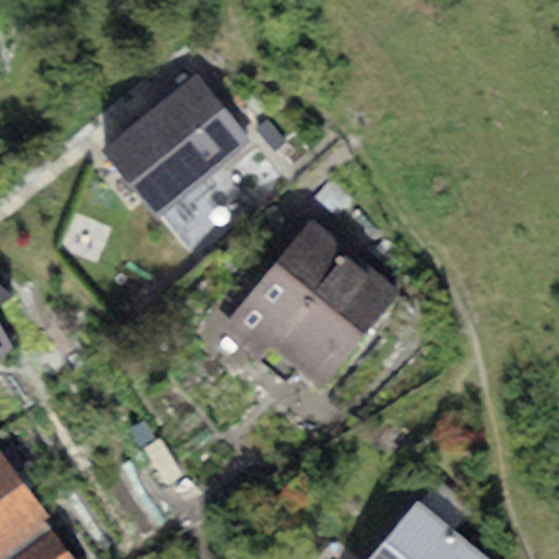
[(193,75),(104,149),(157,213),(247,140),(193,75)]
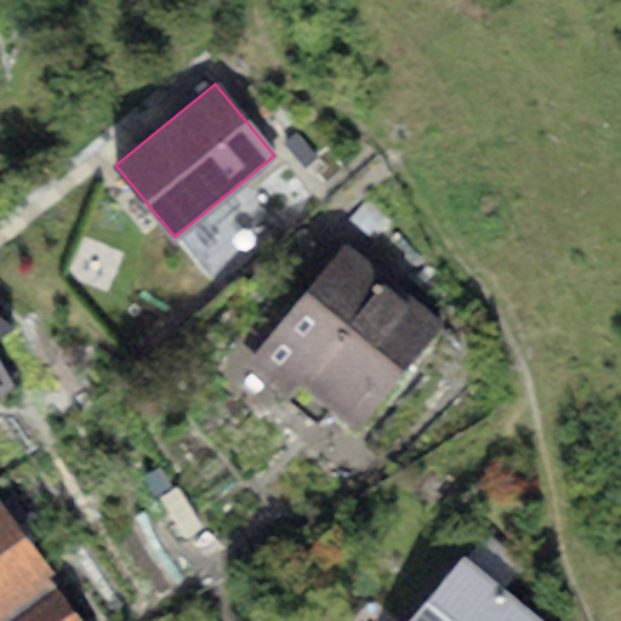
[(297,134),(284,144),(305,170),(318,159),(297,134)]
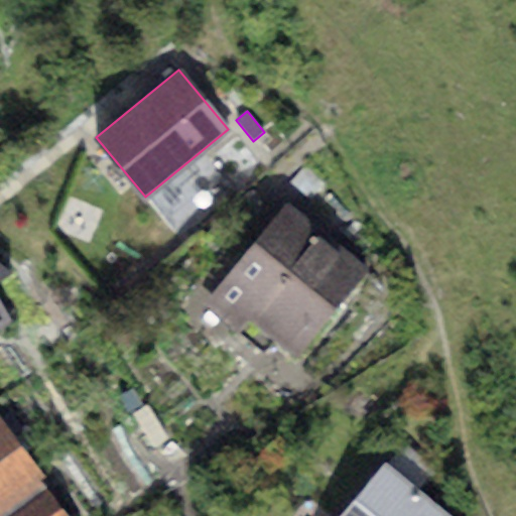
[(288,202),(203,305),(235,332),(249,315),(297,356),(370,268),(288,202)]
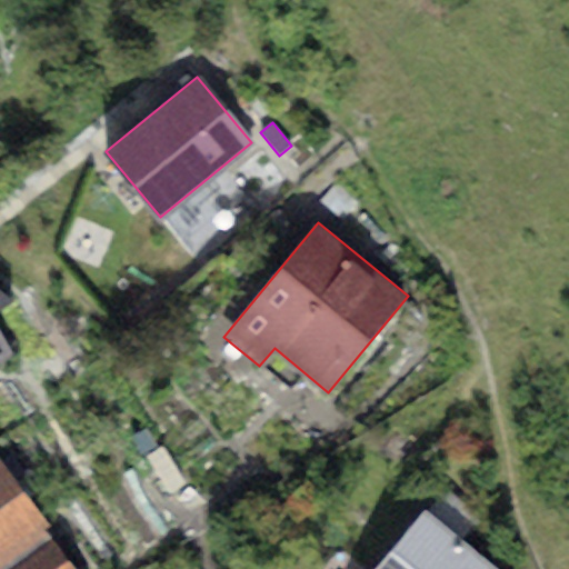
[(0,292),(0,369),(13,361),(0,338),(0,316),(17,307),(0,292)]
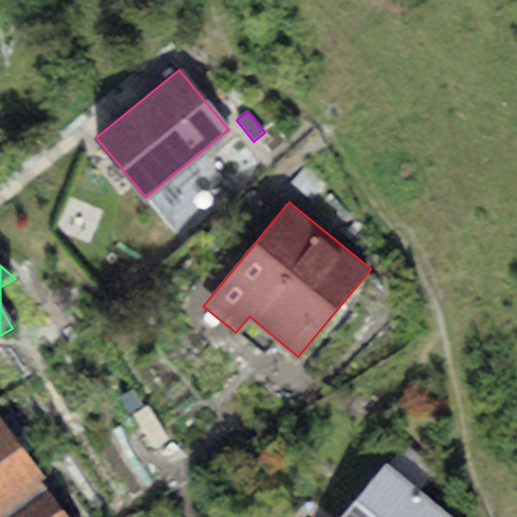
[(0,418),(0,514),(43,483),(45,481),(0,418)]
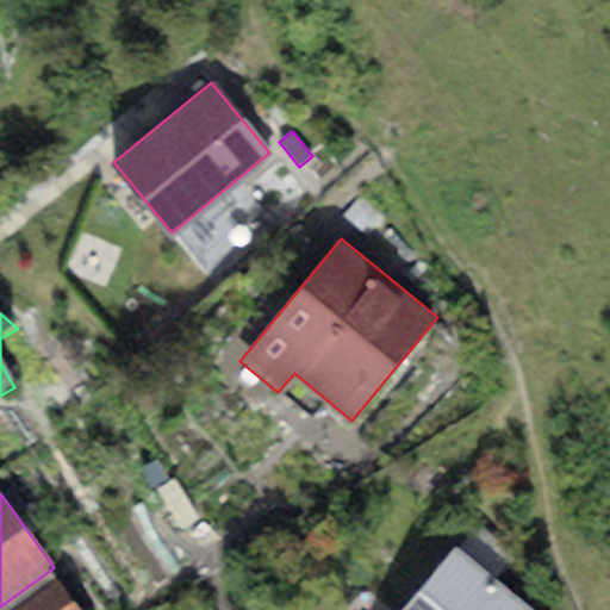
[(512,548),(483,523),(460,551),(454,546),(400,609),(526,609),(487,578),(512,548)]
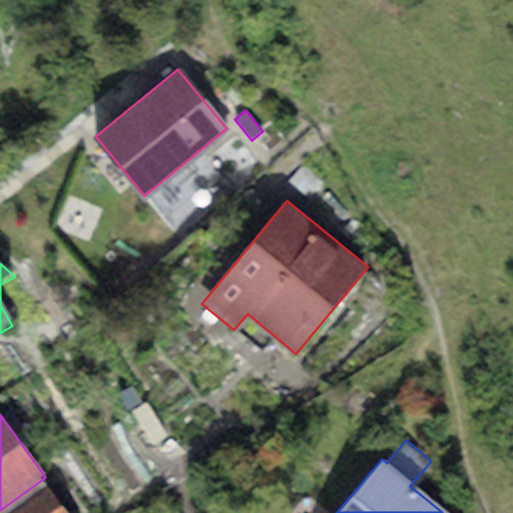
[(0,510),(0,512),(69,512),(43,479),(0,510)]
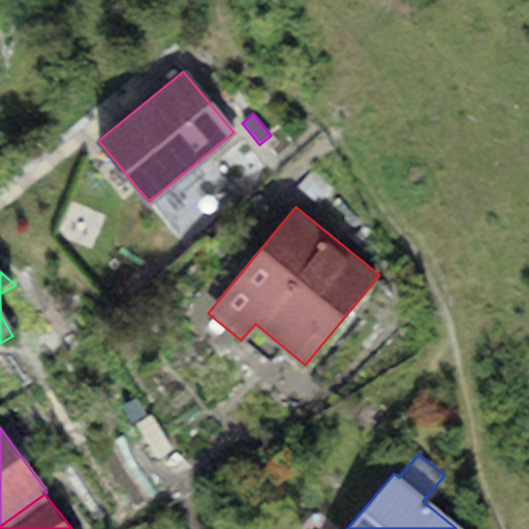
All buildings are outlined.
